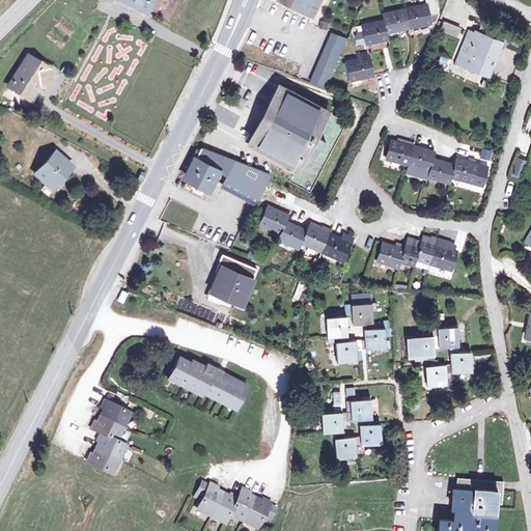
[(121,0),(146,12),(152,0),(121,0)]
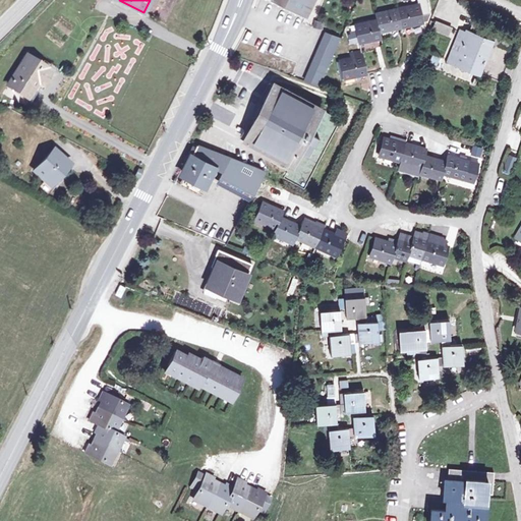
[(307,0),(269,0),(305,18),(313,2),(307,0)]
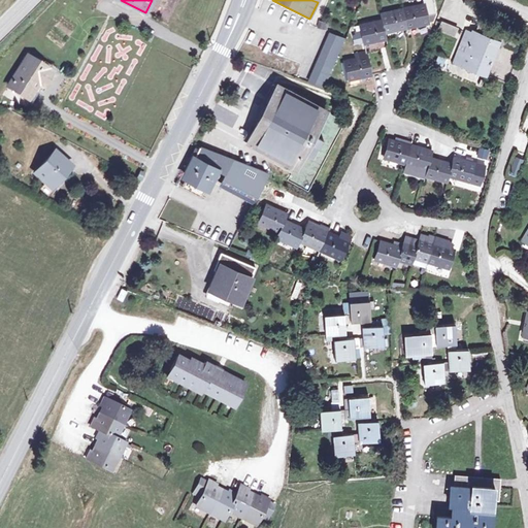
[(381,21),(360,26),(364,45),(386,40),(385,34),(428,24),(428,22),(431,22),(434,14),(431,0),(422,0),(424,5),(380,15),(381,21)]
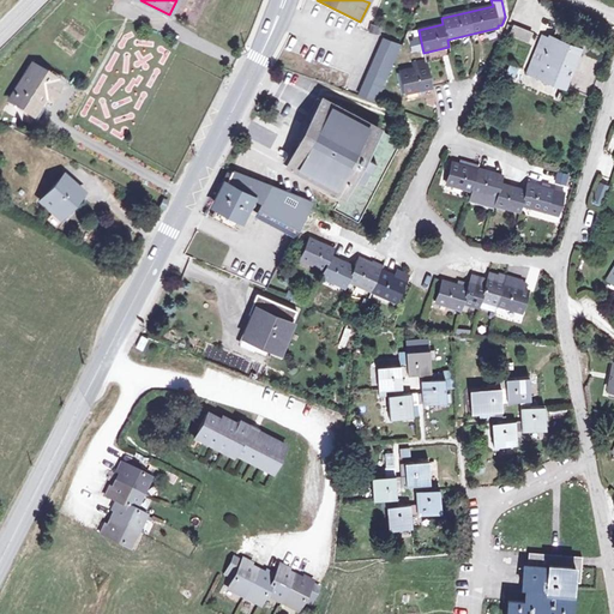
[(530,35),(513,28),(510,36),(527,43),(530,35)]
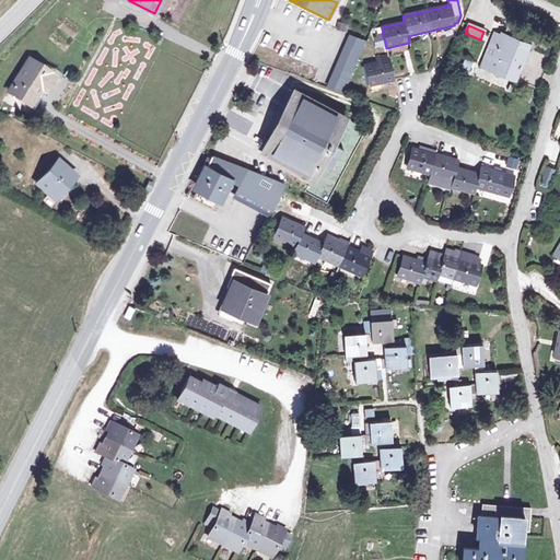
[(498,33),(485,66),(517,79),(532,47),(548,55),(553,42),(513,25),(508,37),(498,33)]
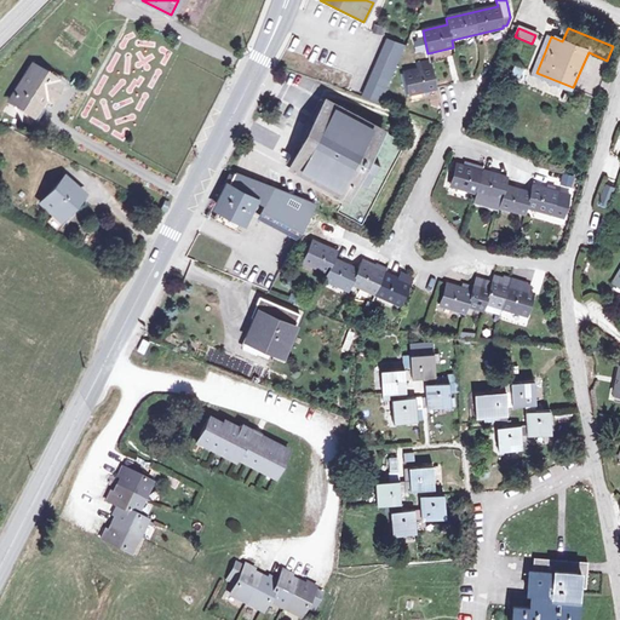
[(388,40),(362,95),(379,103),(405,47),(388,40)]
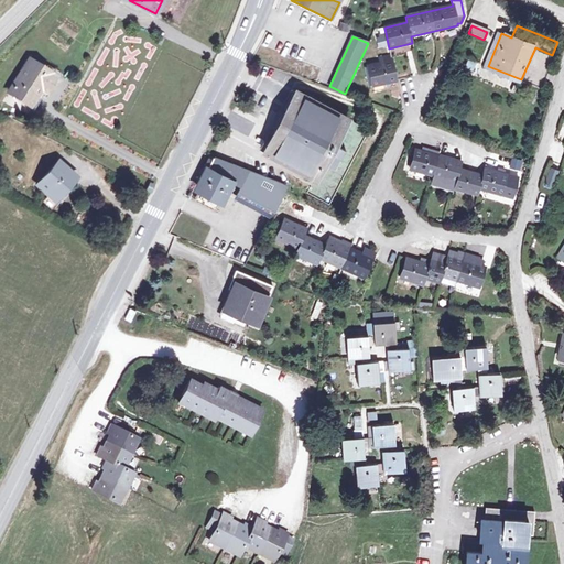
[(392,61),(369,66),(373,86),(397,80),(392,61)]
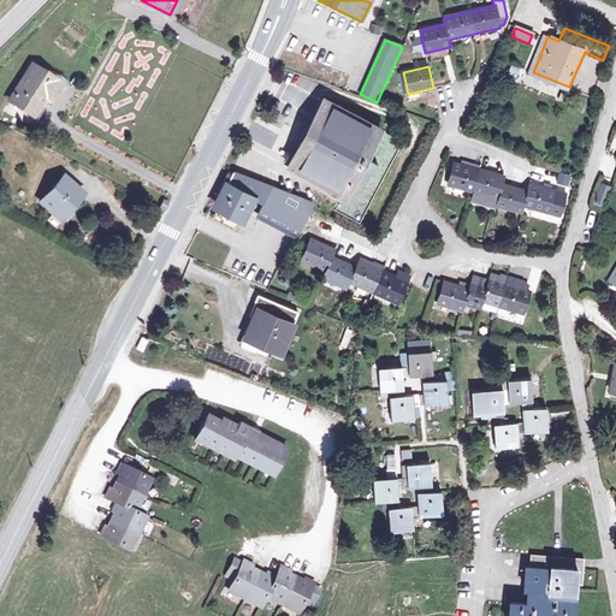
[(516,82),(520,71),(511,67),(508,80),(516,82)]
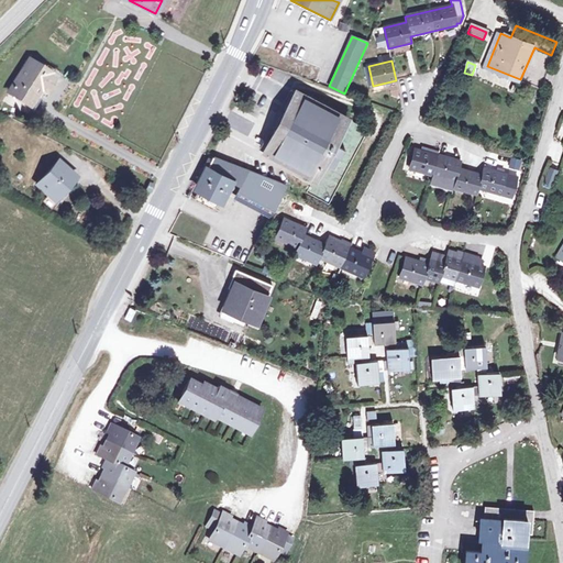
[(53,80),(28,65),(8,96),(29,108),(39,91),(44,95),(53,80)]
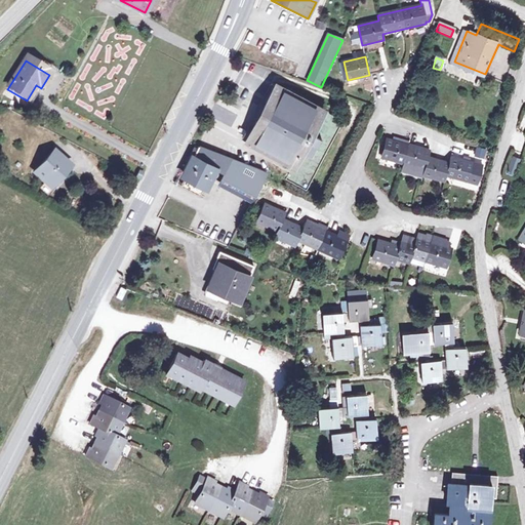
[(342,120),(278,86),(247,143),(293,165),(286,178),(306,189),(342,120)]
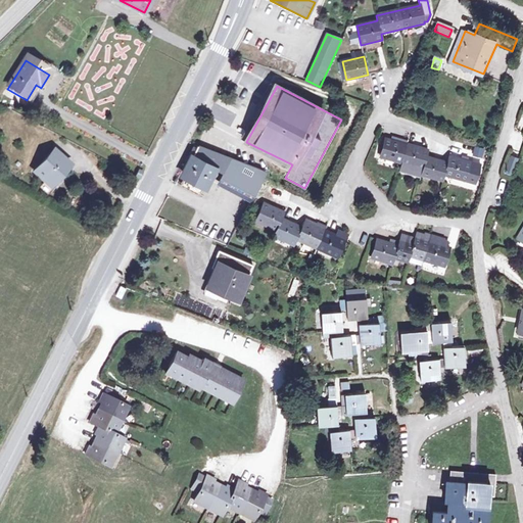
[(430,150),(387,139),(382,157),(405,163),(410,164),(425,169),(424,174),(445,180),(446,175),(469,180),(473,161),(452,155),(449,162),(428,157),(430,150)]
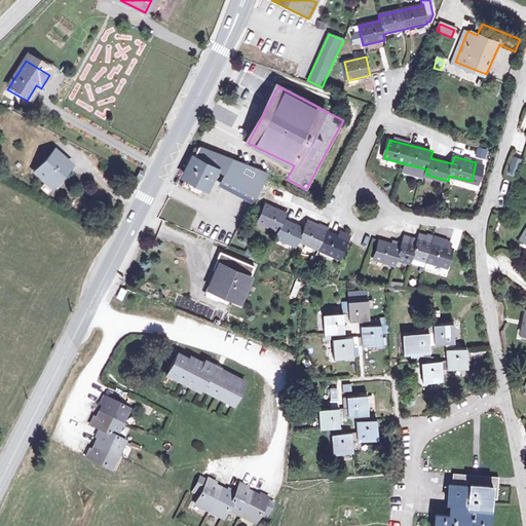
[(220,186),(255,199),(268,173),(198,147),(184,177),(182,182),(197,188),(199,183),(209,187),(213,179),(222,183),(220,186)]
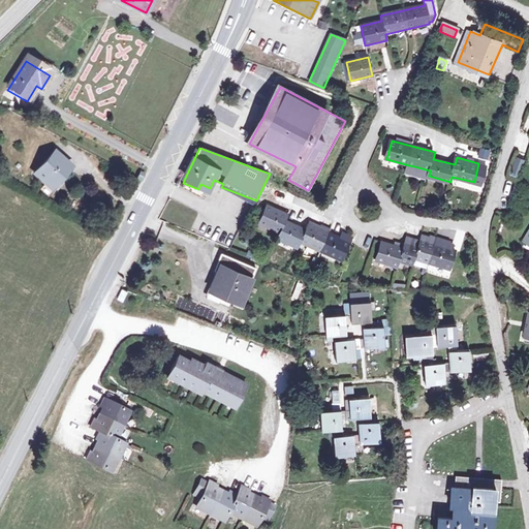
[(67,167),(50,153),(31,177),(49,191),(67,167)]
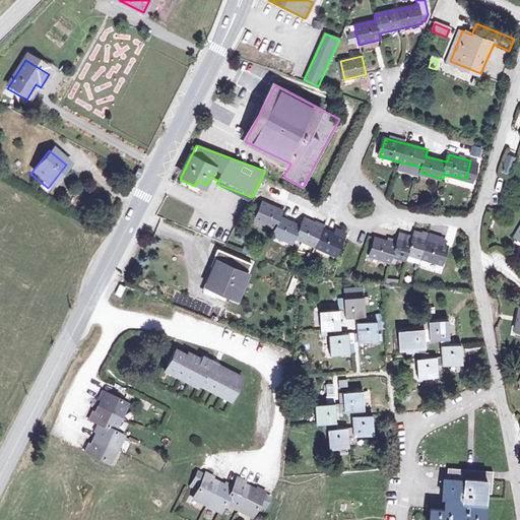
[(517,157),(509,155),(504,170),(512,173),(517,157)]
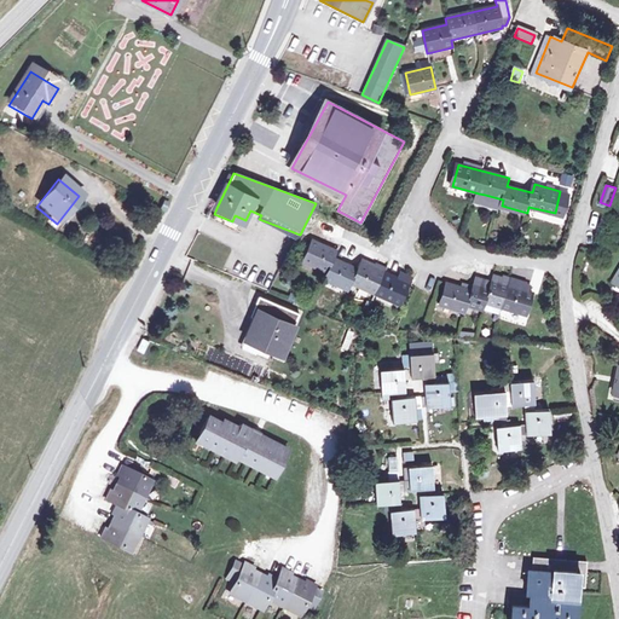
[(503,200),(485,195),(482,203),(482,204),(501,208),(502,207),(502,206),(503,200)]
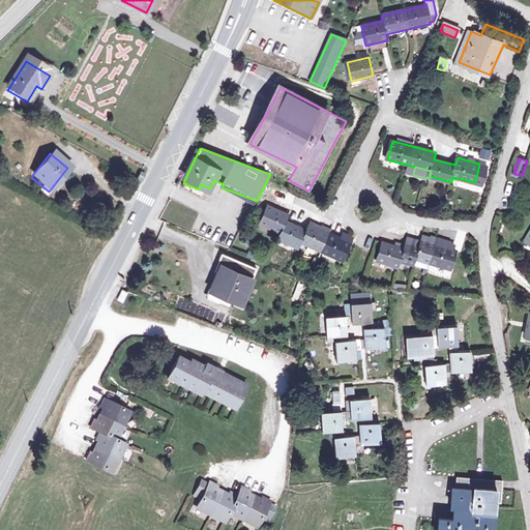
[(289,215),(268,206),(260,224),(281,233),(278,238),(299,246),(301,242),(343,260),(351,242),(310,224),(306,230),(286,221),(289,215)]
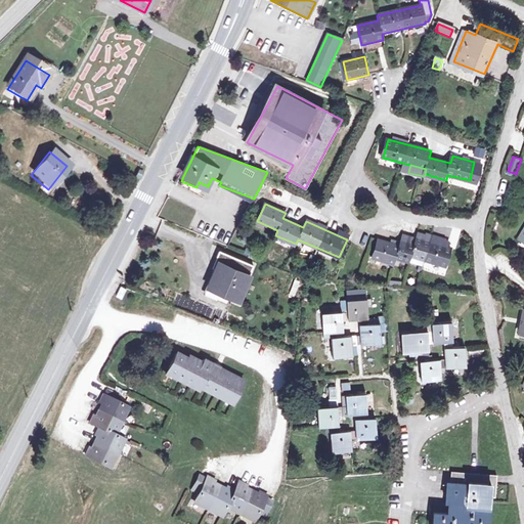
[(398,246),(377,238),(370,257),(393,263),(395,257),(408,261),(410,255),(445,266),(450,248),(416,237),(413,244),(400,239),(398,246)]
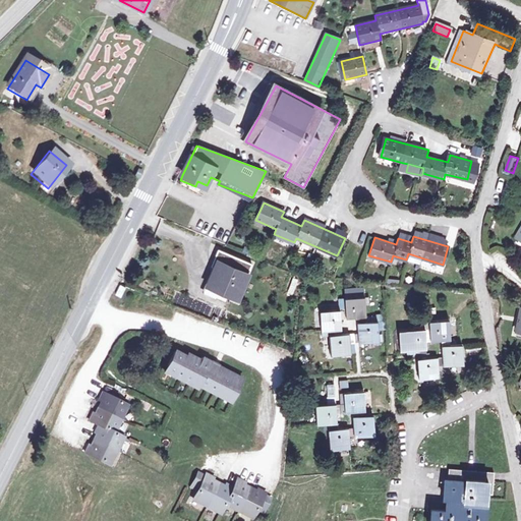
[(223,252),(218,250),(212,268),(216,269),(223,252)]
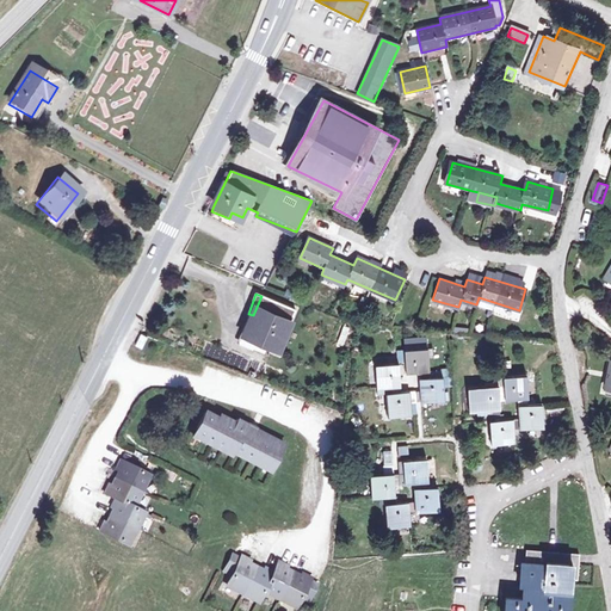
[(253,315),(246,335),(279,349),(295,310),(261,296),(253,315)]
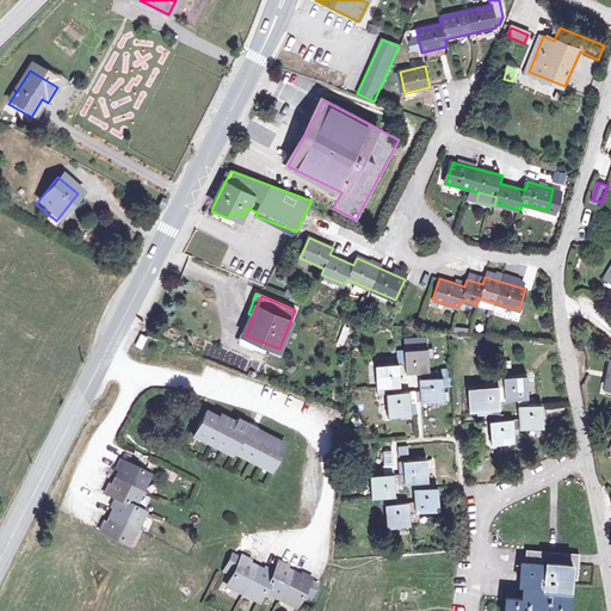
[(346,345),(350,327),(343,326),(339,343),(346,345)]
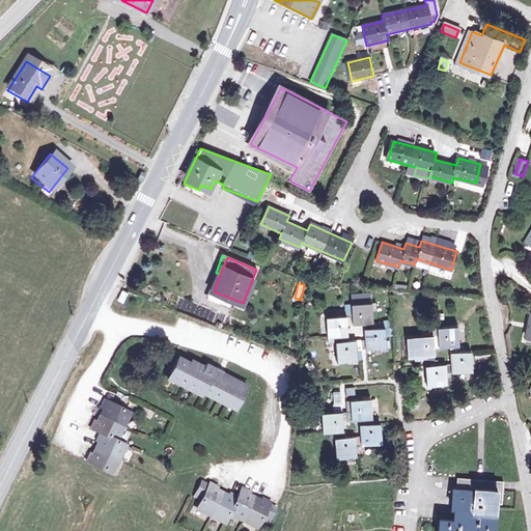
[(127,294),(120,290),(115,301),(121,304),(127,294)]
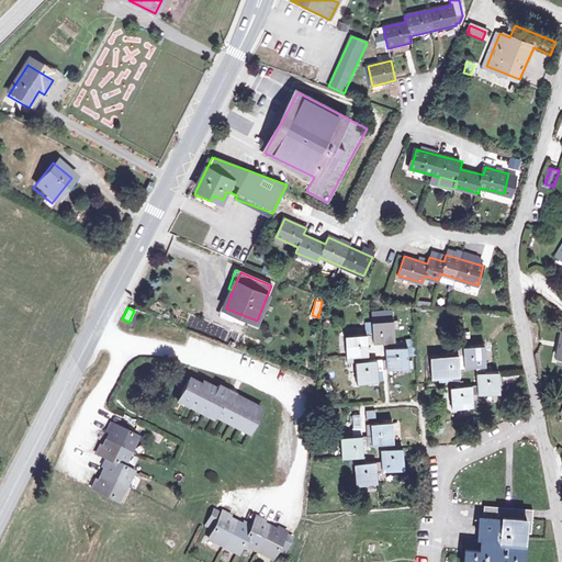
[(373,334),(366,334),(367,340),(386,339),(393,339),(394,339),(393,318),(372,318),(373,334)]
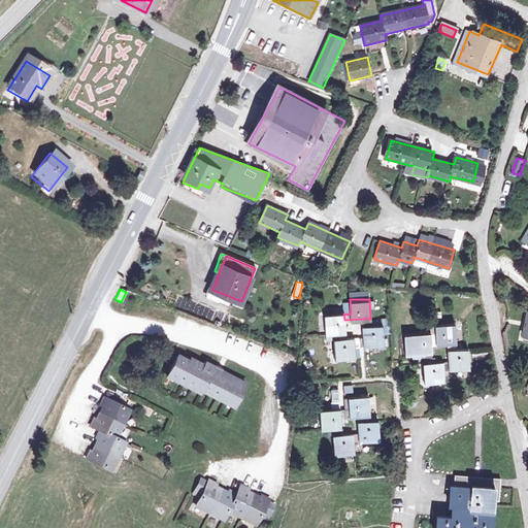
[(335,333),(336,338),(345,338),(344,320),(343,314),(343,312),(324,314),(326,333),(335,333)]
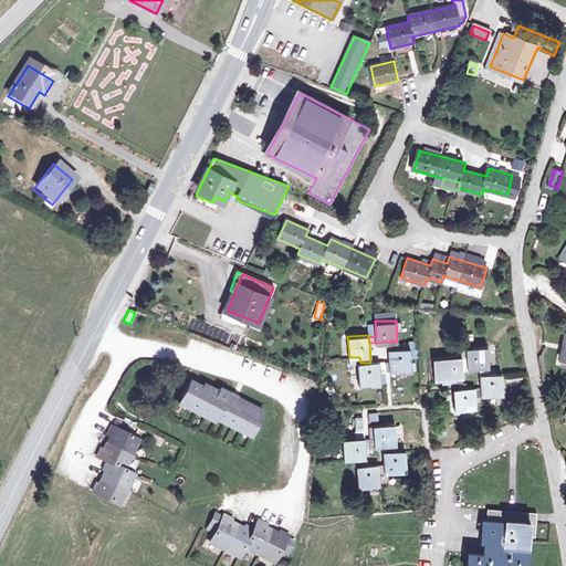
[(396,348),(396,342),(389,342),(391,370),(411,369),(410,348),(396,348)]
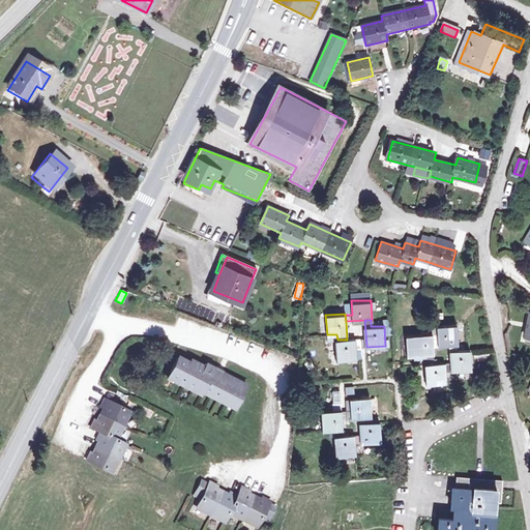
[(438,335),(432,336),(432,346),(450,345),(457,345),(458,344),(457,325),(437,326),(438,335)]
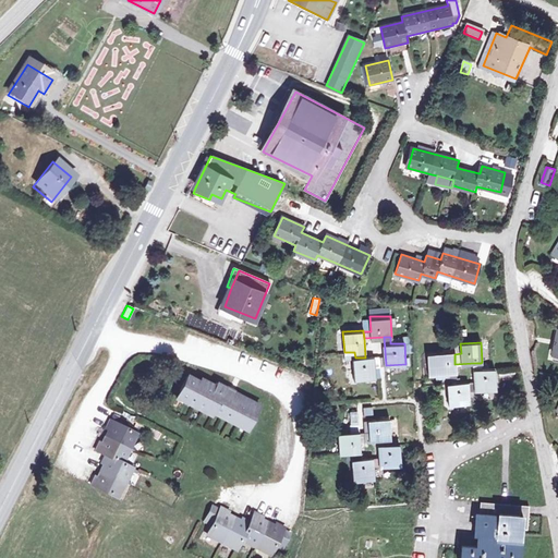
[(455,364),(455,354),(455,352),(428,354),(429,374),(446,373),(446,377),(456,377),(455,364)]
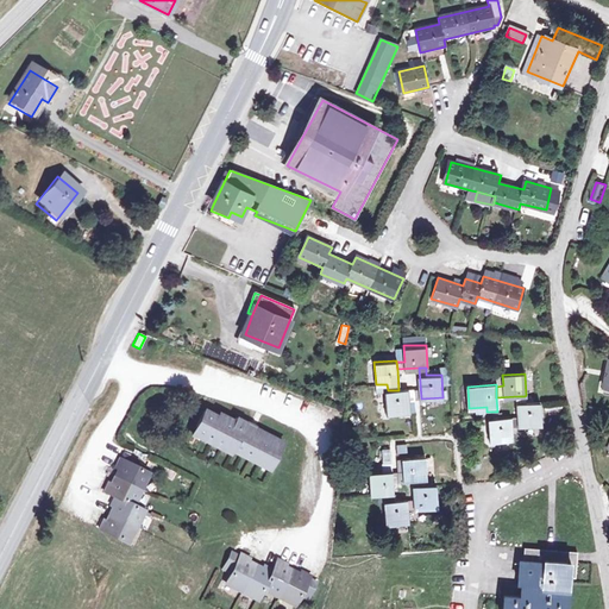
[(399,390),(388,390),(387,390),(388,413),(409,413),(409,400),(414,399),(413,389),(399,390)]
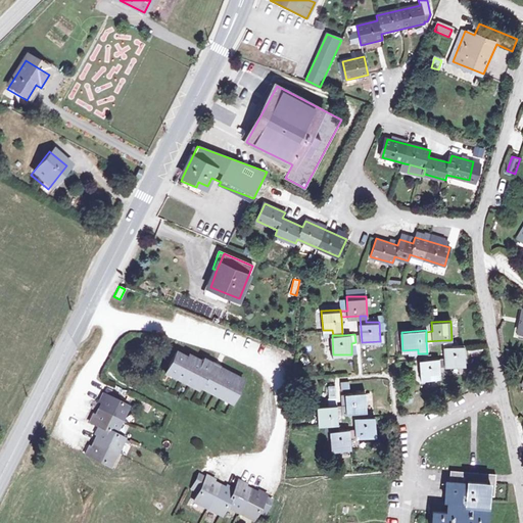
[(450,347),(450,340),(444,340),(445,358),(445,365),(445,366),(465,365),(464,346),(450,347)]
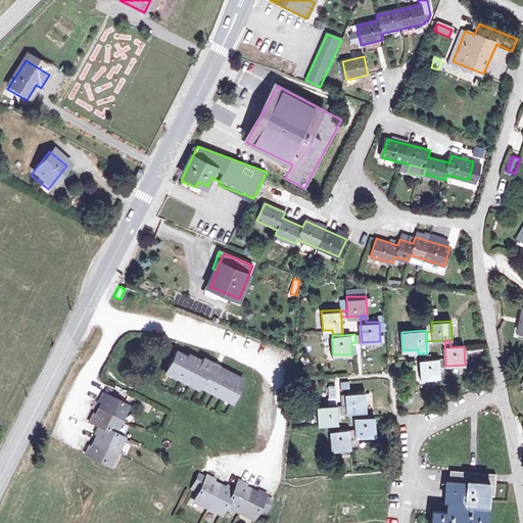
[(187,359),(176,352),(167,371),(198,387),(200,385),(232,401),(242,382),(220,370),(220,369),(203,360),(201,364),(188,357),(187,359)]
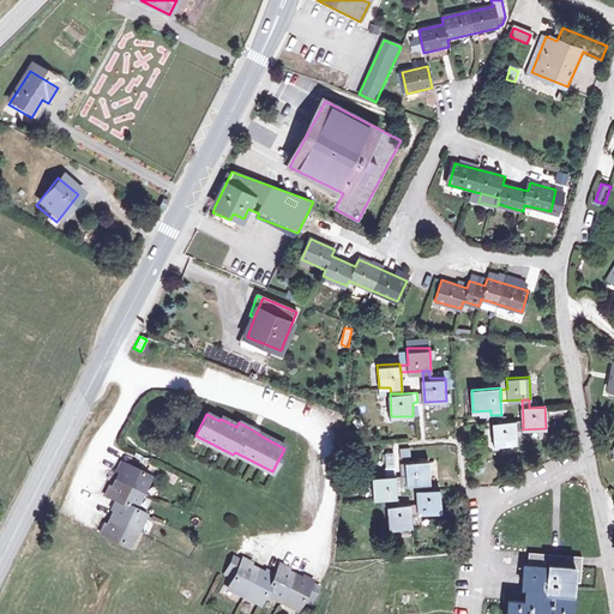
[(516,450),(515,444),(517,444),(517,429),(523,428),(523,420),(493,422),(494,445),(504,445),(504,450),(516,450)]
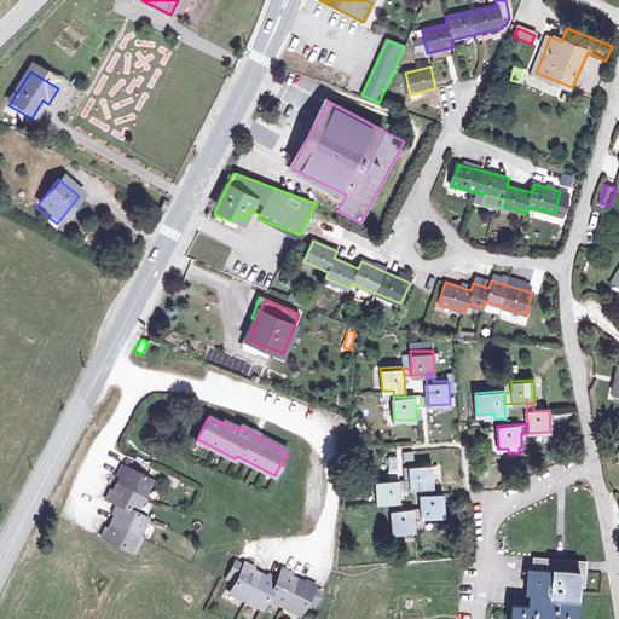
[(399,456),(388,457),(391,479),(401,478),(399,456)]
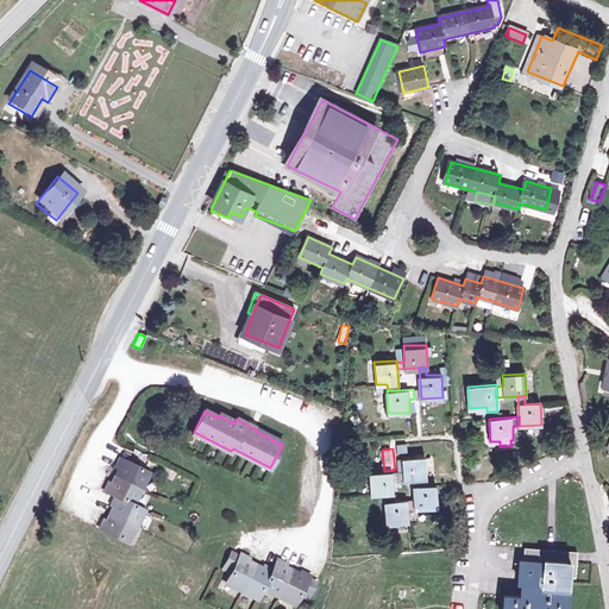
[(399,481),(416,479),(426,478),(427,478),(425,456),(402,458),(403,470),(399,470),(399,481)]
